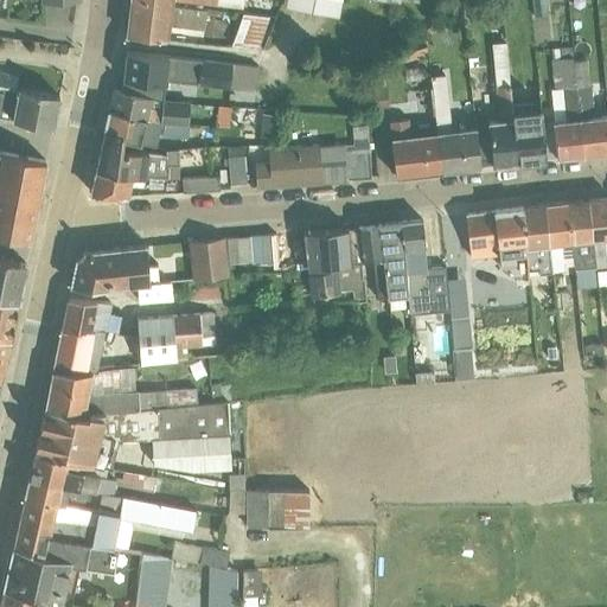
[(173,4),(147,0),(131,0),(127,36),(170,40),(171,26),(205,32),(208,8),(173,4)]
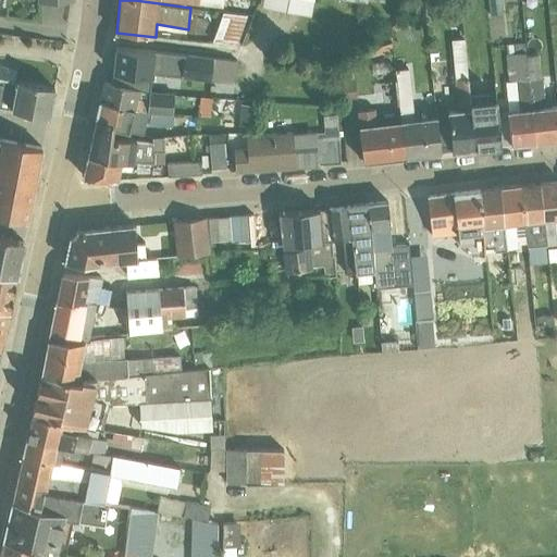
[(263,0),(262,4),(312,15),(314,0),(349,0),(368,3),(368,0),(369,0),(384,3),(385,0),(263,0)]
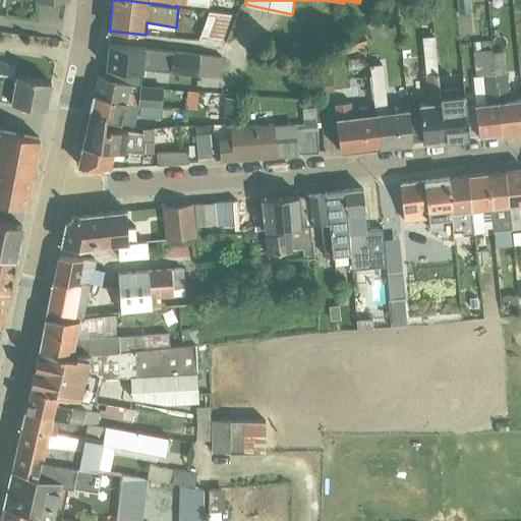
[(468,0),(457,0),(459,15),(471,13),(468,0)]
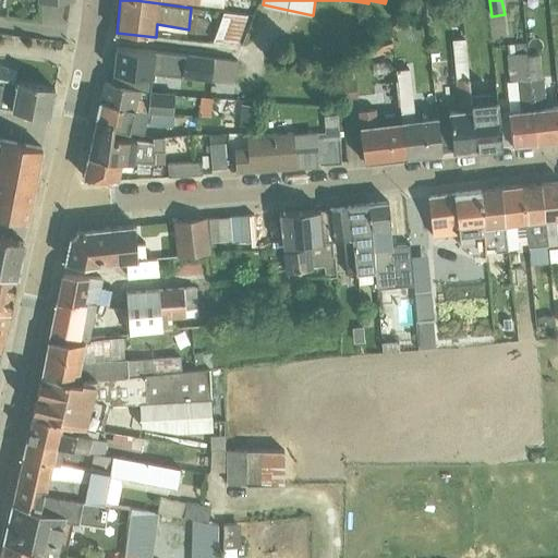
[(223,12),(213,43),(238,46),(247,15),(223,12)]
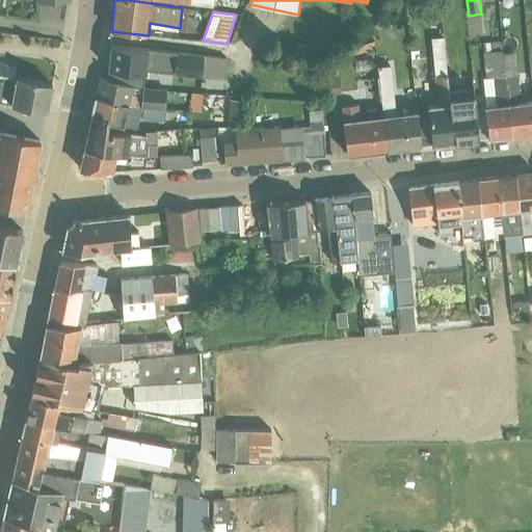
[(372,29),(350,48),(351,55),(375,49),(372,29)]
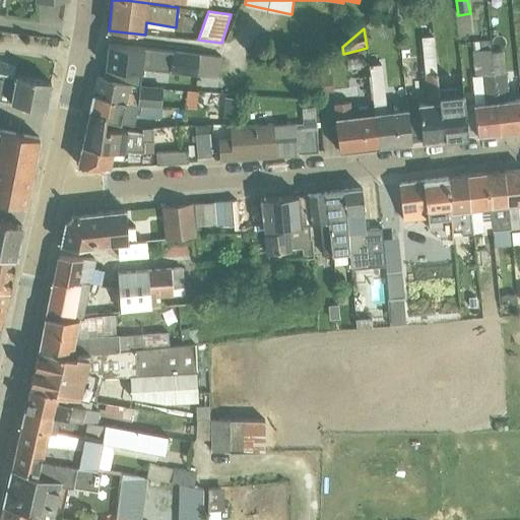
[(408,110),(412,143),(444,139),(439,90),(433,38),(421,39),(429,104),(407,107),(408,110)]
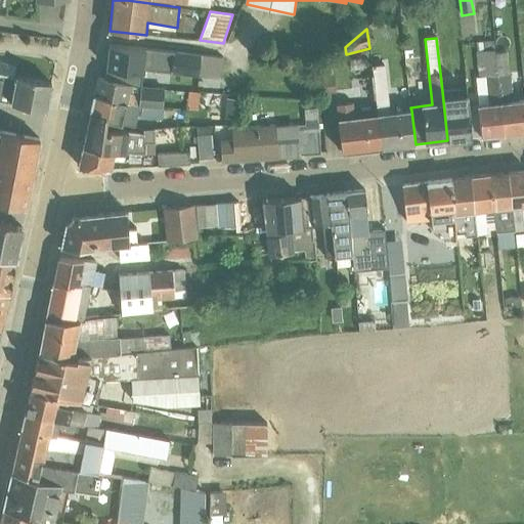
[(468,107),(472,138),(504,134),(496,53),(493,41),(477,43),(478,52),(476,52),(479,79),(476,79),(479,105),(468,107)]
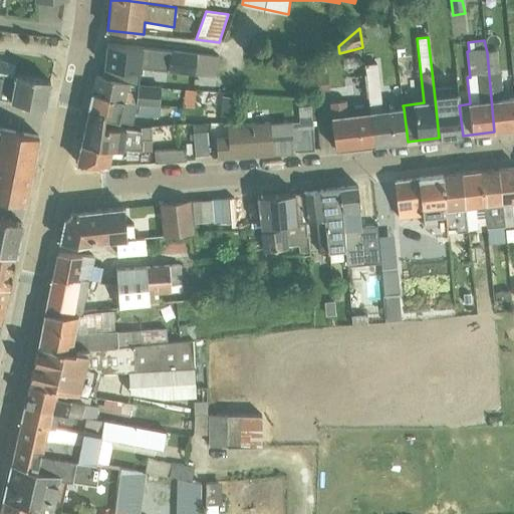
[(104,67),(103,77),(129,81),(138,82),(139,71),(140,67),(141,61),(169,64),(169,70),(168,72),(195,75),(195,73),(215,77),(220,56),(109,44),(104,67)]
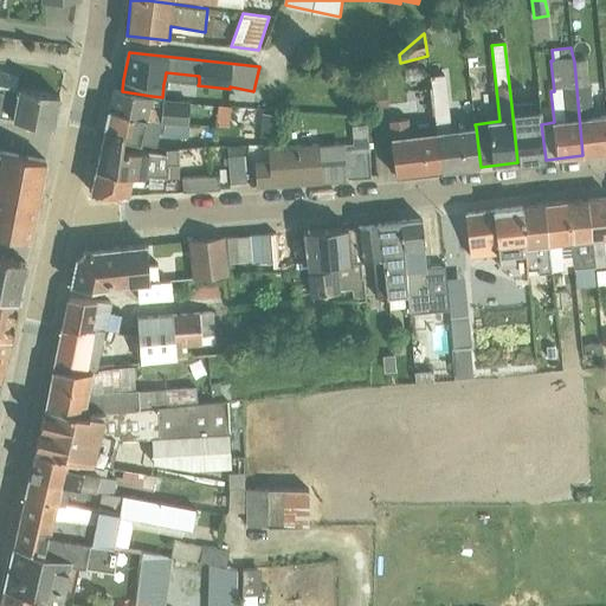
[(574,62),(582,155),(605,153),(605,116),(594,117),(588,60),(574,62)]
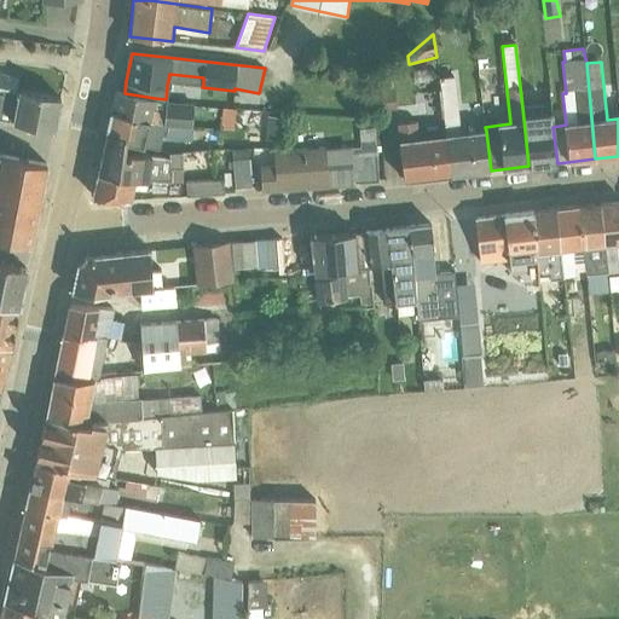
[(0,119),(55,129),(61,98),(16,90),(18,76),(0,73),(0,119)]
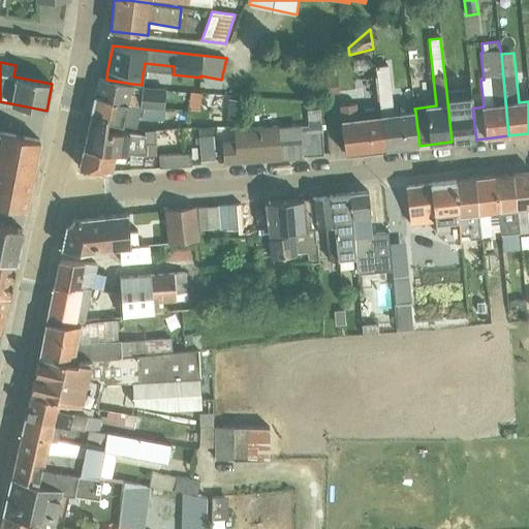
[(145,63),(144,69),(174,72),(174,66),(145,63)]
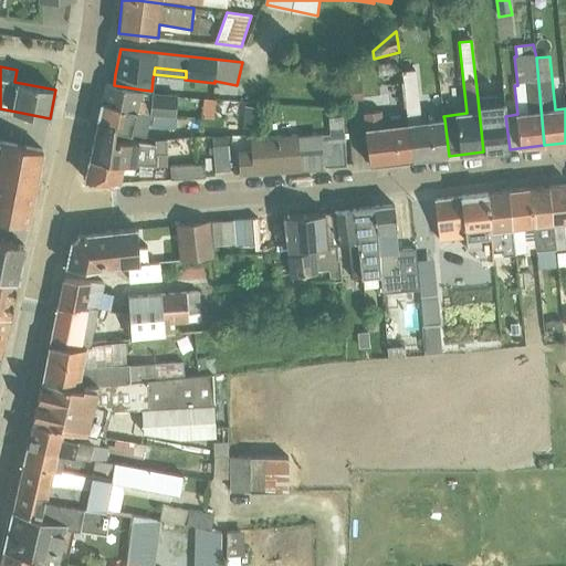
[(408,124),(412,160),(449,156),(444,119),(422,123),(417,71),(401,72),(408,124)]
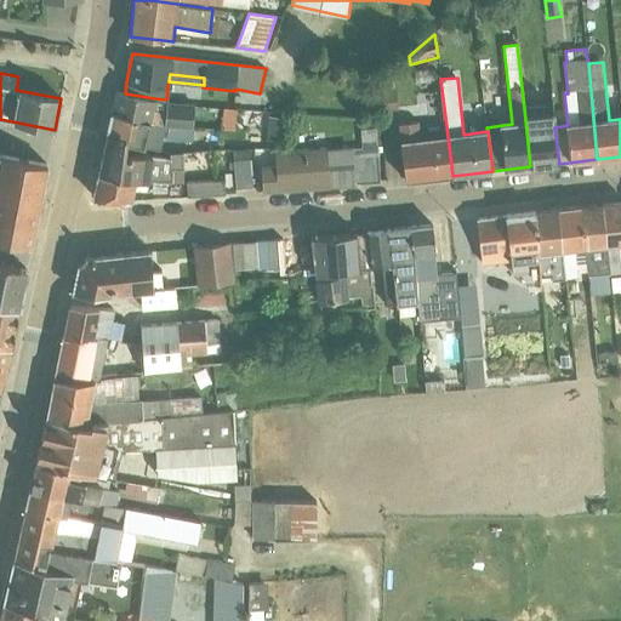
[(397,90),(382,92),(385,112),(399,110),(397,90)]
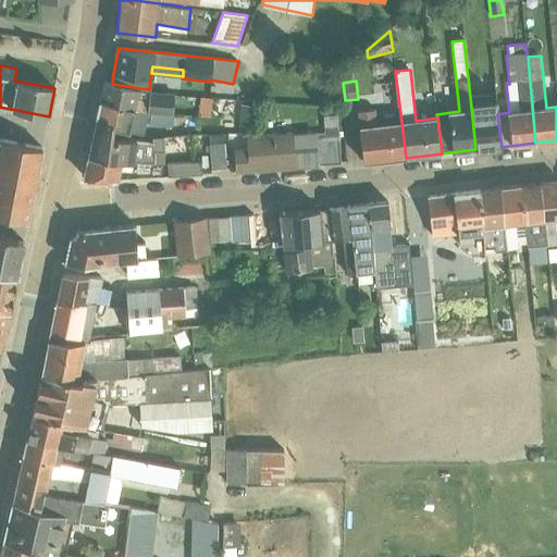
[(100,101),(134,110),(139,88),(112,84),(104,83),(100,101)]
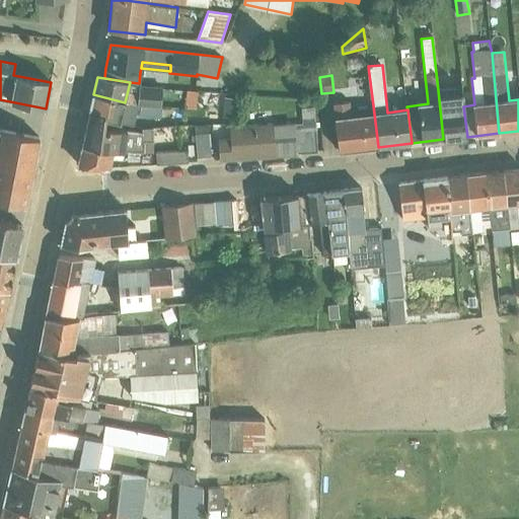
[(125,102),(138,105),(141,85),(139,83),(130,82),(125,102)]
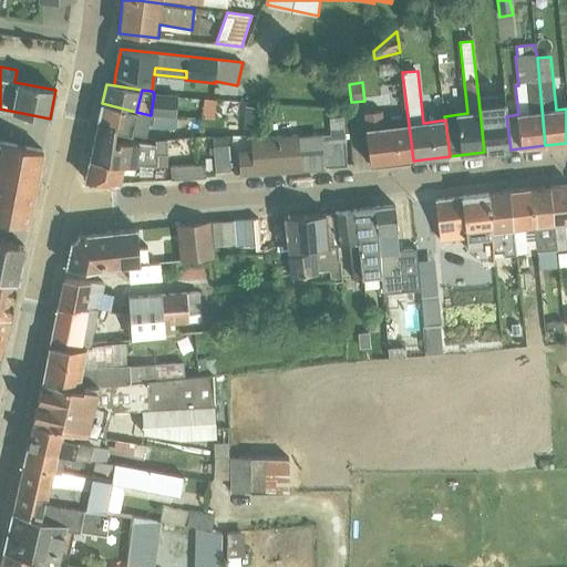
[(192,90),(191,110),(206,111),(207,91),(192,90)]
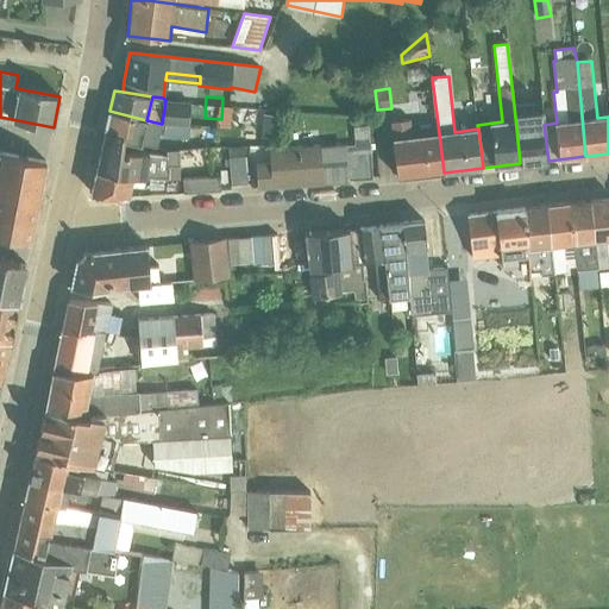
[(162,124),(165,124),(188,127),(192,104),(165,100),(162,124)]
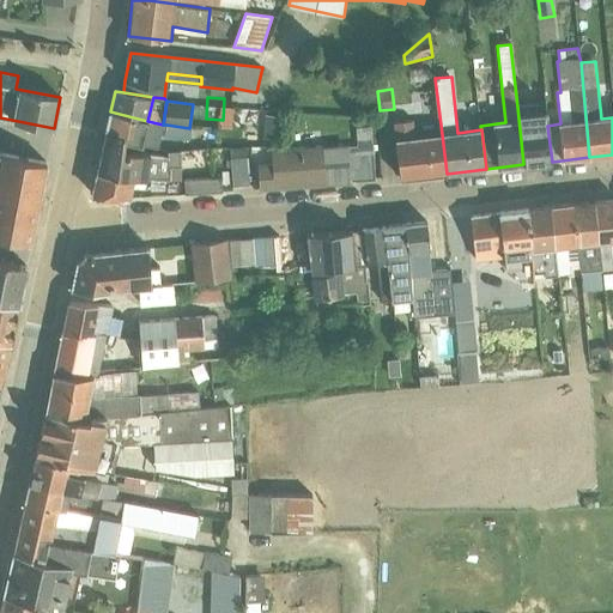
[(517,107),(523,164),(552,162),(547,126),(545,104),(517,107)]
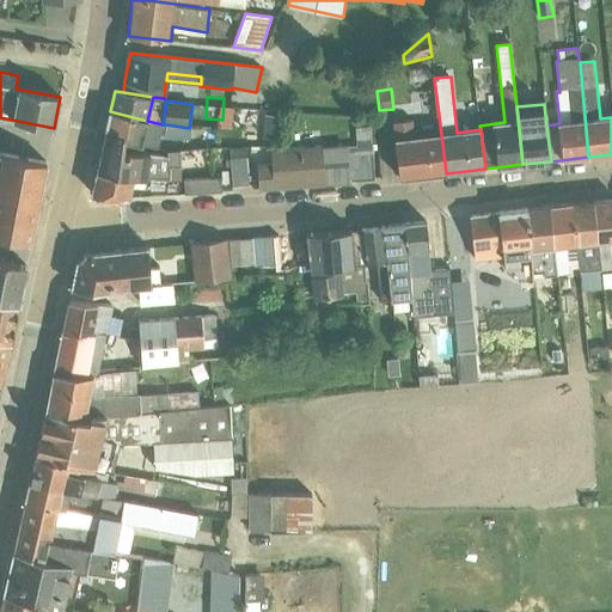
[(126,139),(124,142),(158,150),(160,139),(161,135),(164,136),(166,124),(163,124),(147,121),(110,111),(106,129),(121,130),(120,136),(126,139)]
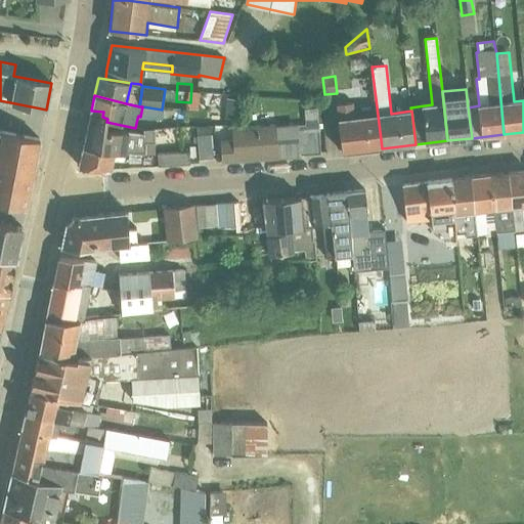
[(227,97),(225,117),(242,119),(244,98),(227,97)]
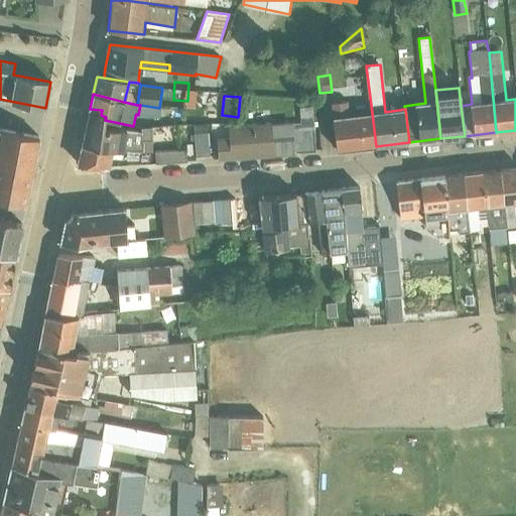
[(376,146),(372,113),(350,116),(348,103),(332,105),(337,150),(376,146)]
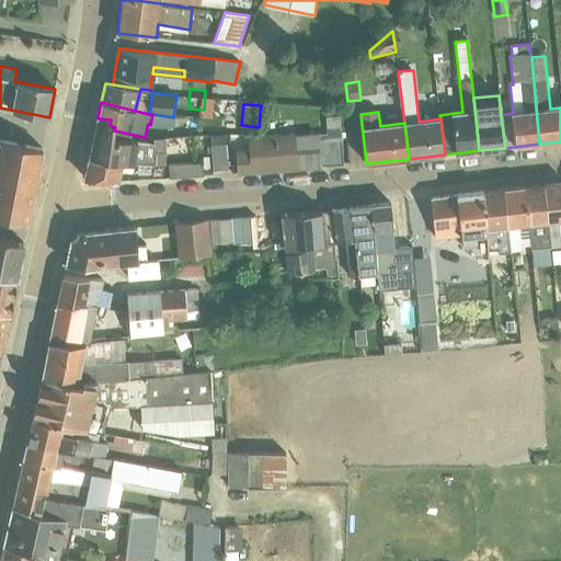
[(148,124),(147,127),(174,129),(176,117),(173,117),(152,114),(150,125),(148,124)]
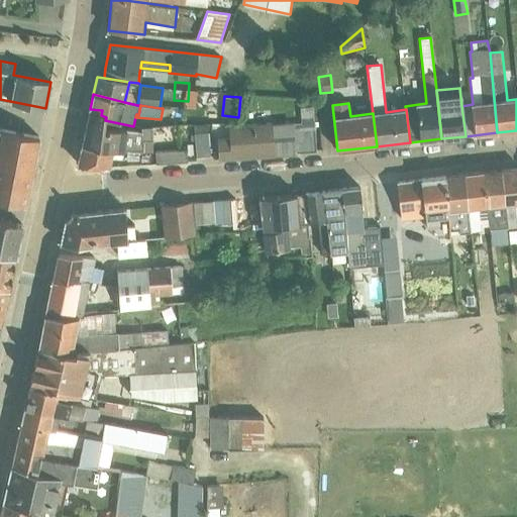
[(229,138),(218,139),(220,160),(316,152),(313,108),(301,109),(302,125),(228,127),(229,138)]
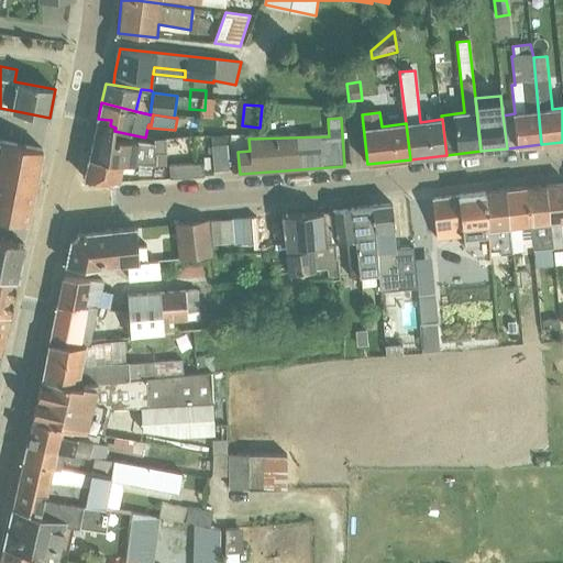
[(89,159),(135,165),(166,165),(166,138),(154,139),(153,143),(114,139),(114,131),(116,128),(110,125),(97,123),(89,159)]
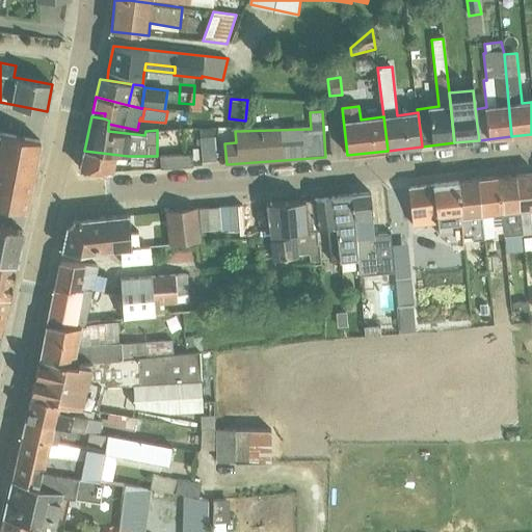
[(214,128),(200,129),(202,162),(217,161),(214,128)]
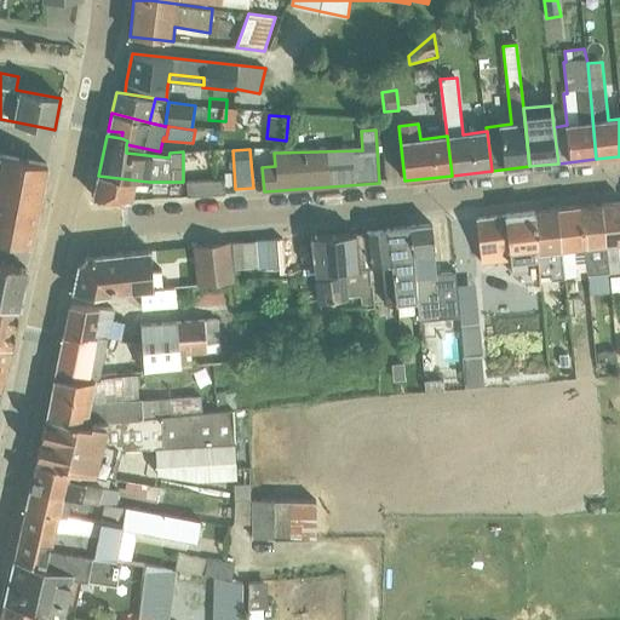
[(0,240),(32,247),(47,167),(0,156),(0,240)]
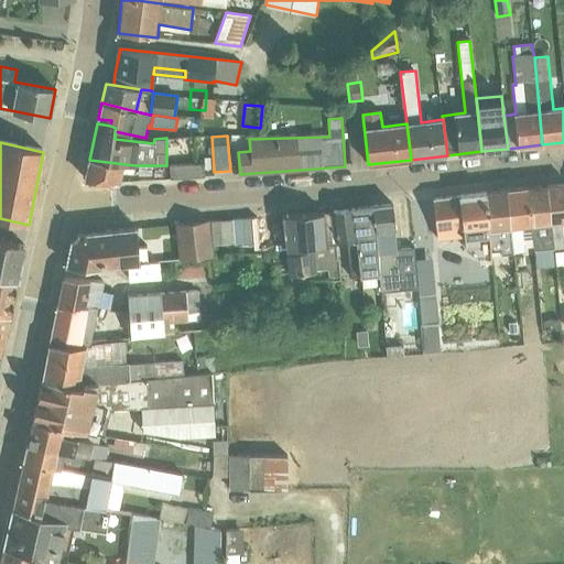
[(136,165),(89,160),(85,179),(119,182),(120,173),(133,174),(136,165)]
